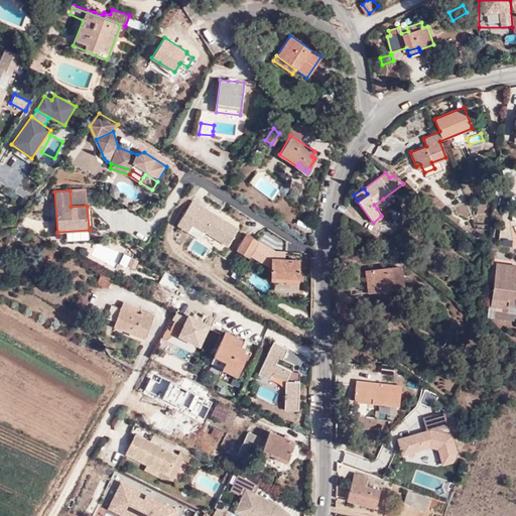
[(386,203),(383,199),(374,205),(377,209),(386,203)]
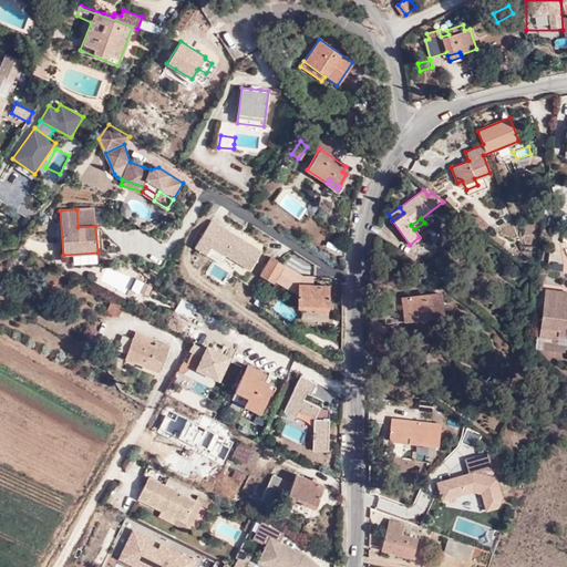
[(249,272),(263,248),(209,219),(196,244),(249,272)]
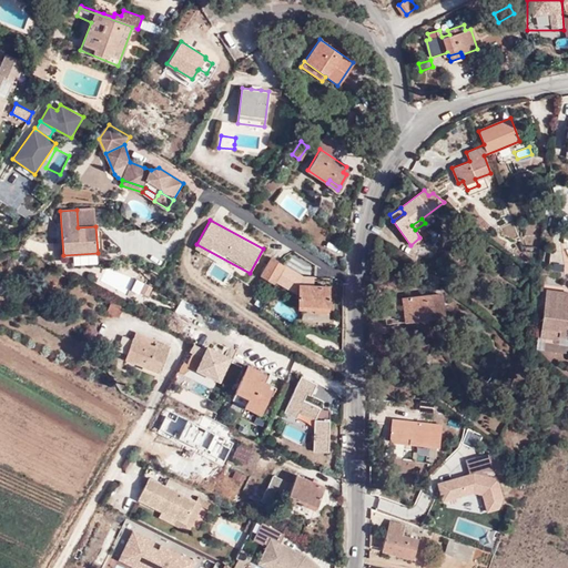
[(284,265),(270,256),(259,274),(273,283),(284,265)]
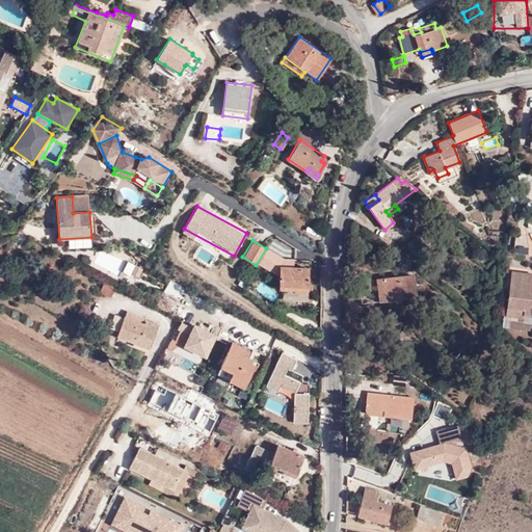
[(406,257),(415,263),(421,256),(413,249),(406,257)]
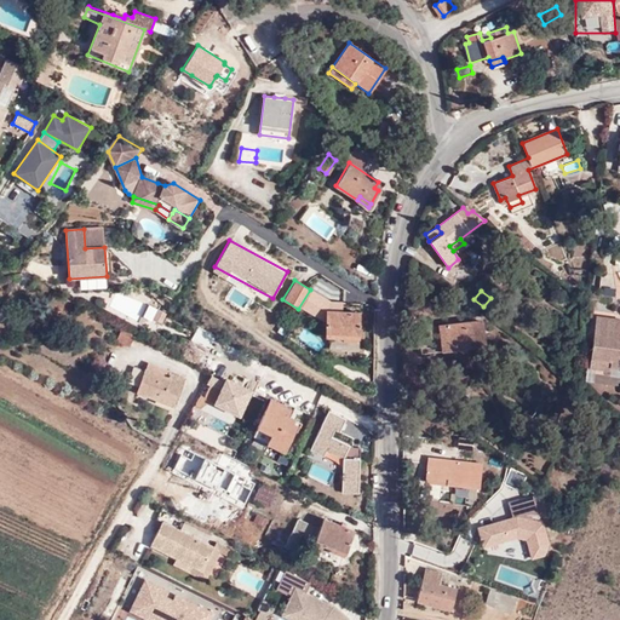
[(436,309),(452,306),(452,294),(435,297),(436,309)]
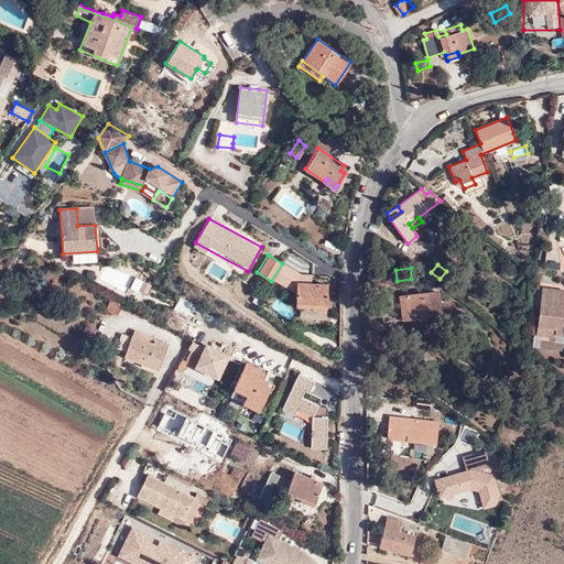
[(326,284),(297,282),(296,304),(325,306),(326,284)]
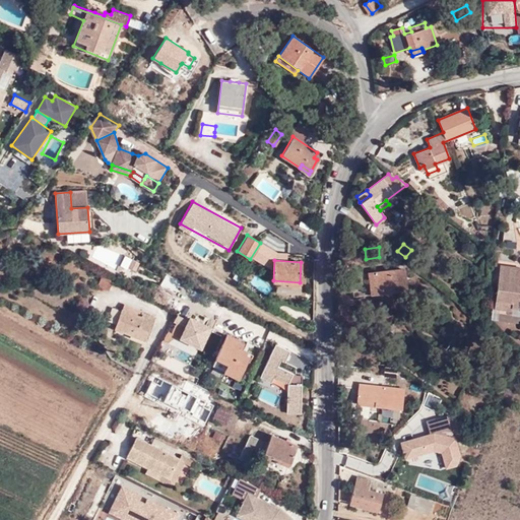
[(509,263),(500,262),(495,301),(510,303),(510,307),(519,308),(519,267),(509,266),(509,263)]
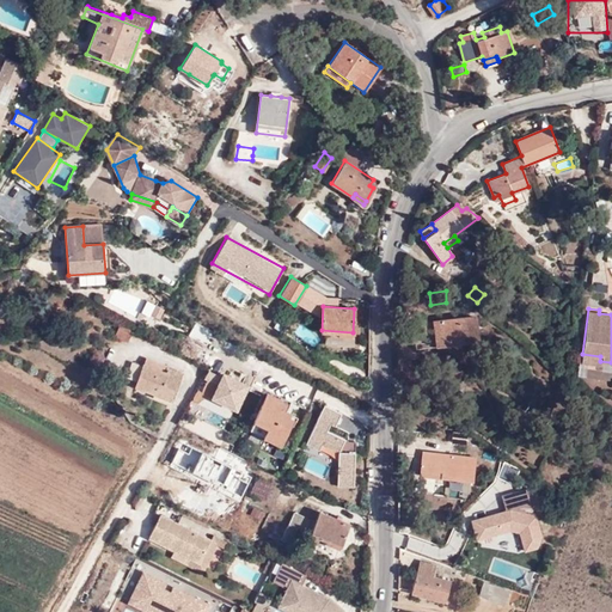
[(459,317),(463,343),(478,341),(476,316),(459,317)]
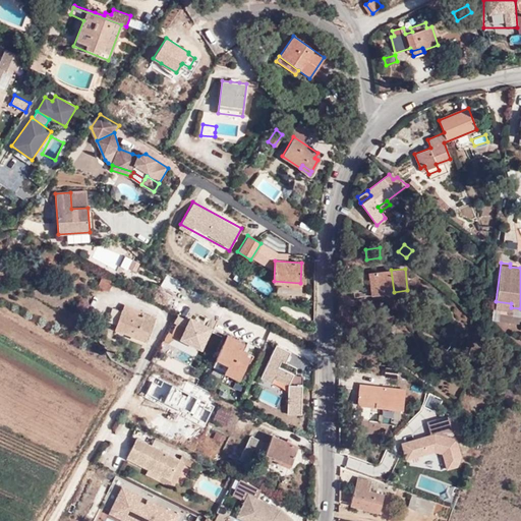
[(369,282),(370,295),(394,292),(391,270),(351,275),(352,284),(369,282)]
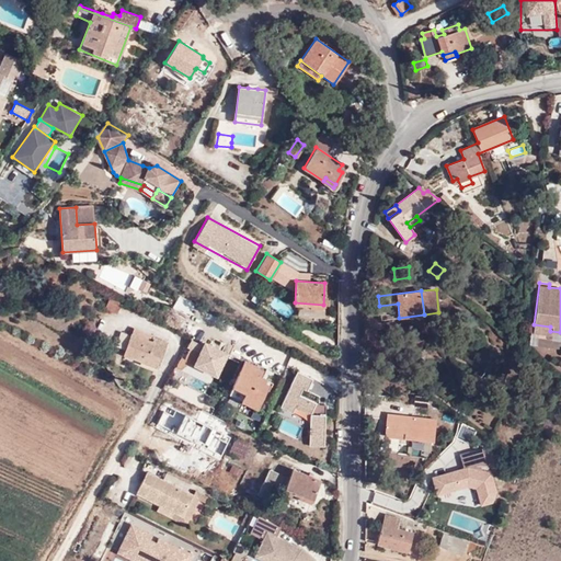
[(111,297),(105,308),(116,313),(122,302),(111,297)]
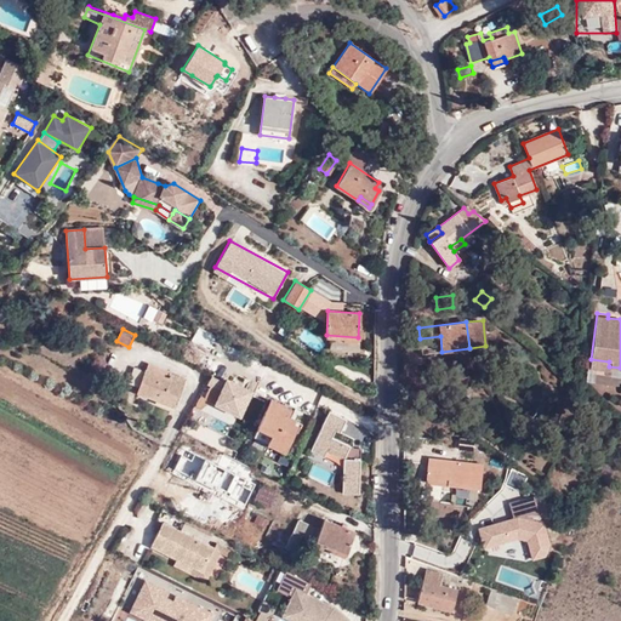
[(167,379),(169,374),(148,365),(146,370),(167,379)]
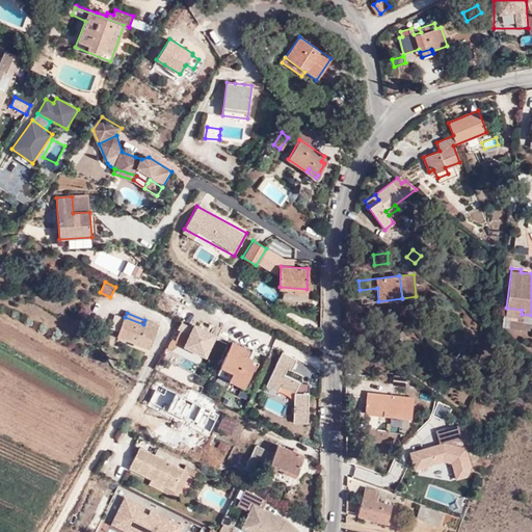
[(158,324),(144,320),(143,324),(125,317),(117,336),(149,348),(158,324)]
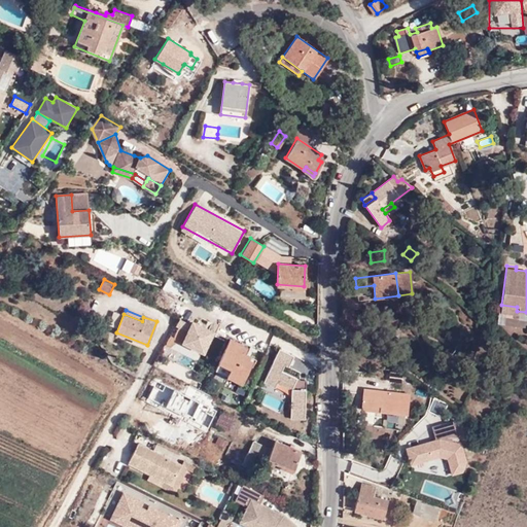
[(230,340),(218,362),(231,369),(227,377),(241,384),(252,361),(249,359),(251,356),(245,353),(247,348),(230,340)]
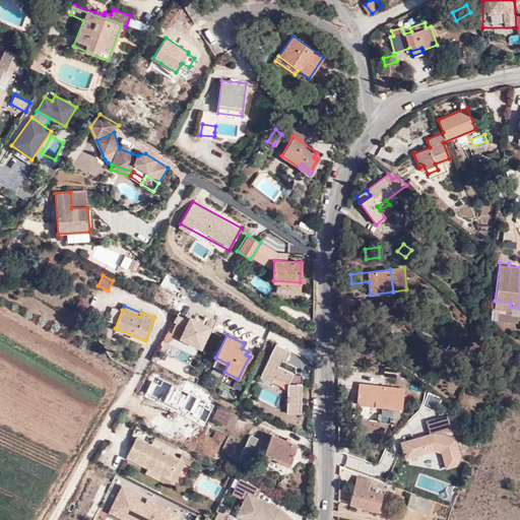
[(286,414),(302,414),(302,375),(270,363),(285,362),(290,349),(274,343),(264,369),(264,393),(263,396),(274,401),(278,401),(277,391),(278,390),(286,393),(286,414)]
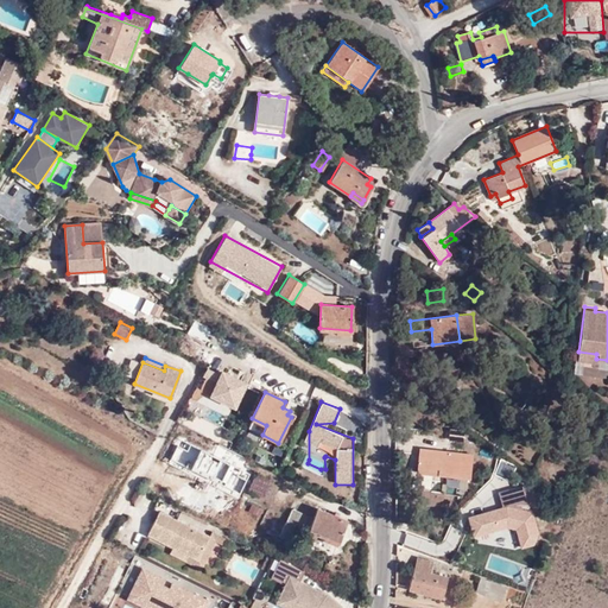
[(266,425),(252,418),(247,428),(263,435),(266,425)]
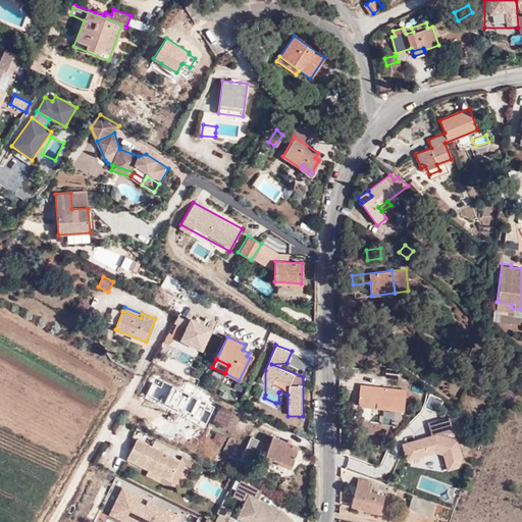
[(218,393),(236,401),(240,393),(222,385),(218,393)]
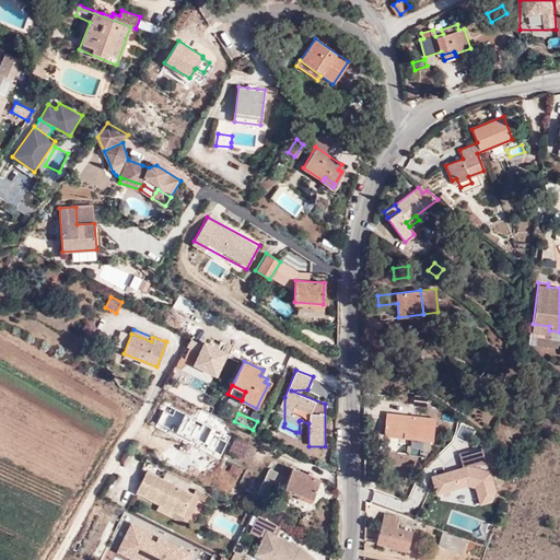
[(386,413),(384,432),(433,438),(435,419),(386,413)]
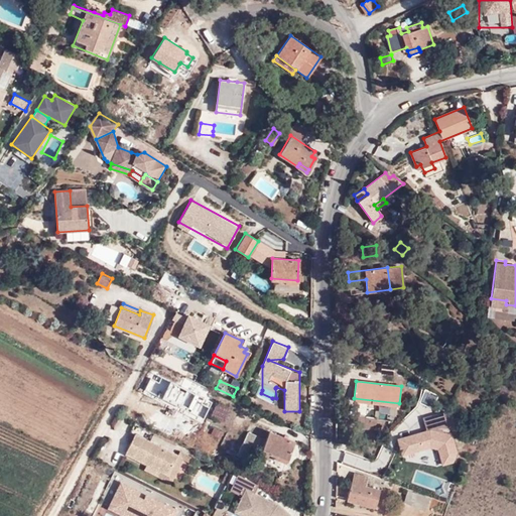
[(399,403),(354,398),(354,400),(398,406),(399,403)]
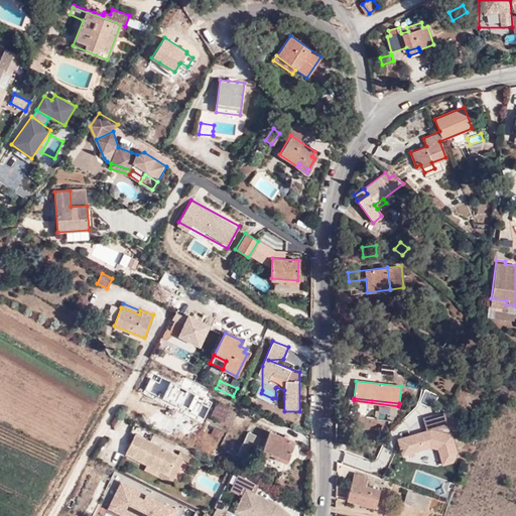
[(211,415),(226,421),(231,407),(216,402),(211,415)]
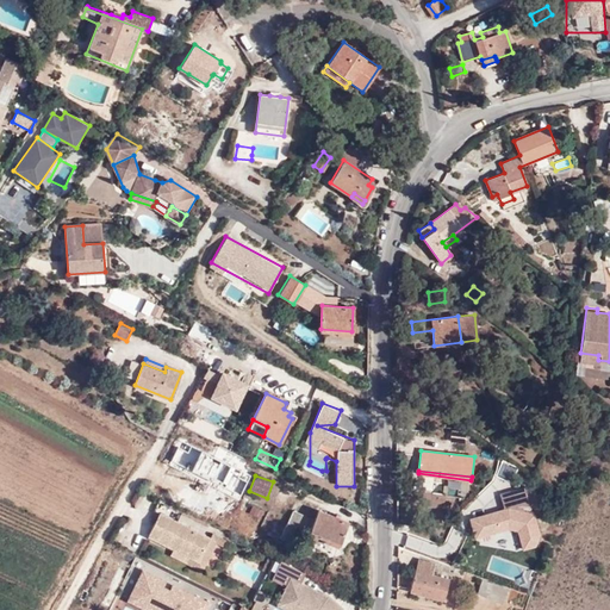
[(504,508),(470,517),(474,539),(516,528),(522,551),(542,545),(527,486),(500,492),(504,508)]
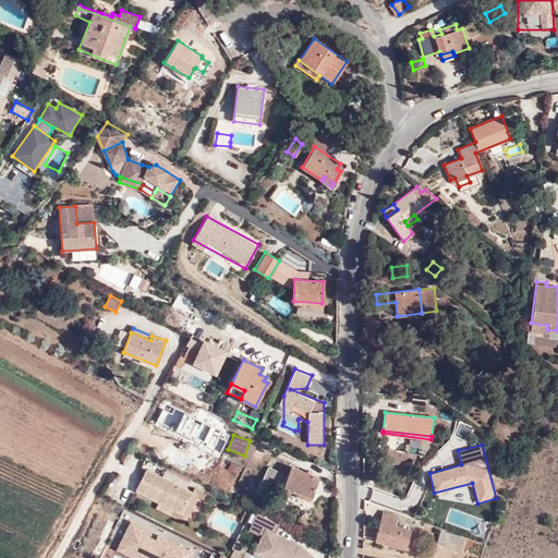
[(288,475),(269,466),(257,490),(270,496),(274,488),(278,489),(279,485),(283,486),(294,492),(311,498),(319,478),(291,466),(288,475)]
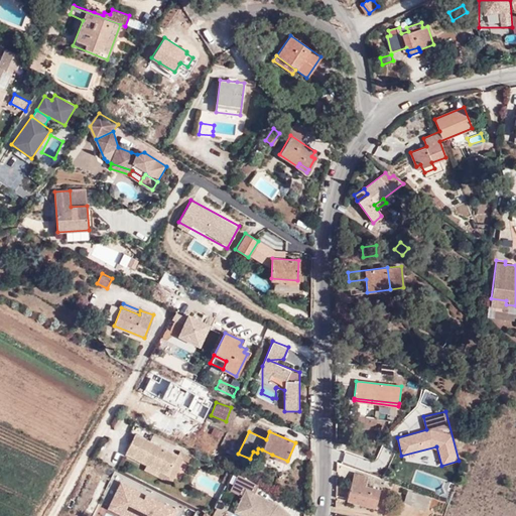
[(167,476),(177,456),(135,434),(126,454),(146,465),(167,476)]
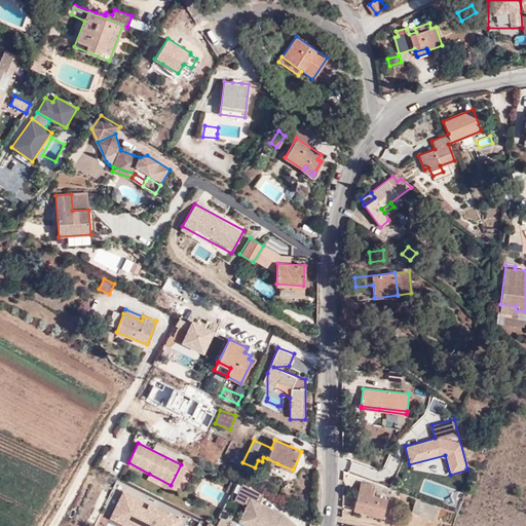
[(274,470),(277,463),(267,458),(265,463),(264,464),(274,470)]
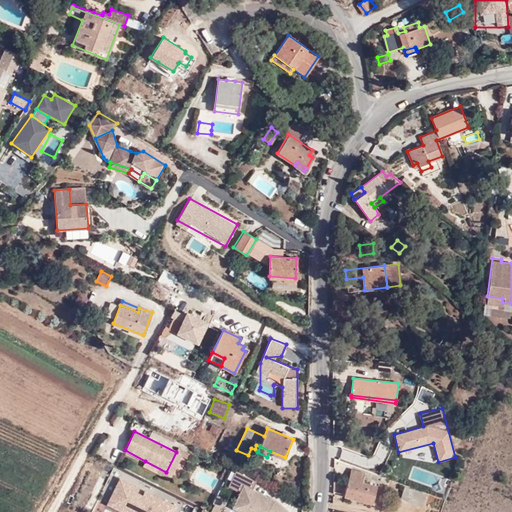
[(179,447),(176,452),(166,472),(145,461),(142,467),(169,480),(181,457),(187,459),(190,453),(179,447)]
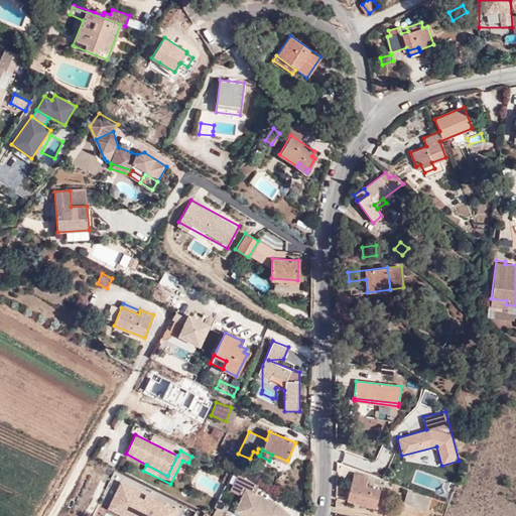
[(238,454),(232,466),(244,471),(250,459),(238,454)]
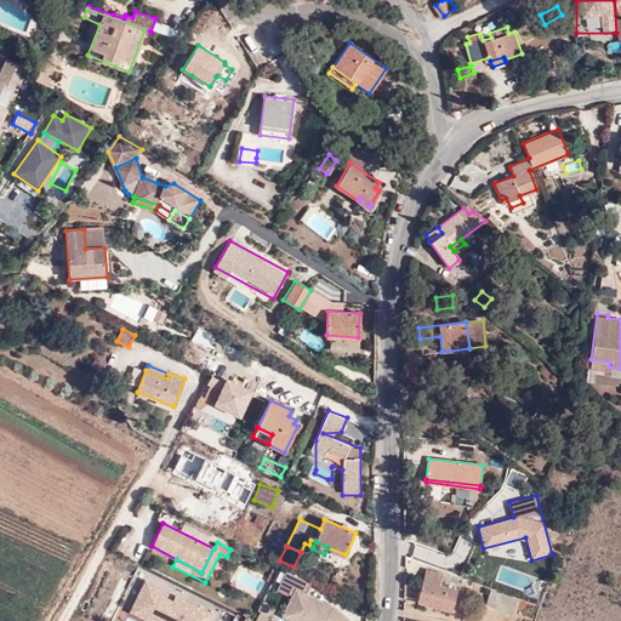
[(267,581),(272,584),(278,571),(273,569),(267,581)]
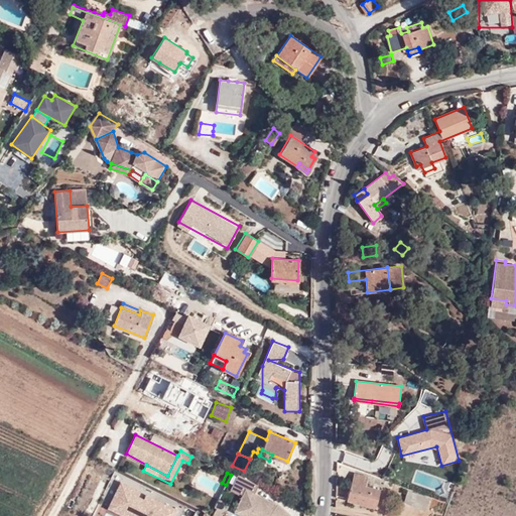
[(359,499),(358,503),(375,507),(379,490),(365,486),(368,477),(354,473),(348,495),(359,499)]
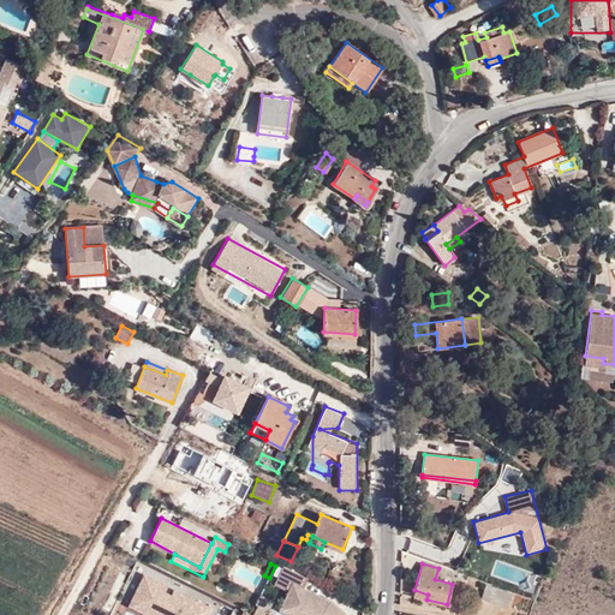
[(209,614),(214,607),(143,573),(127,608),(142,614),(209,614)]
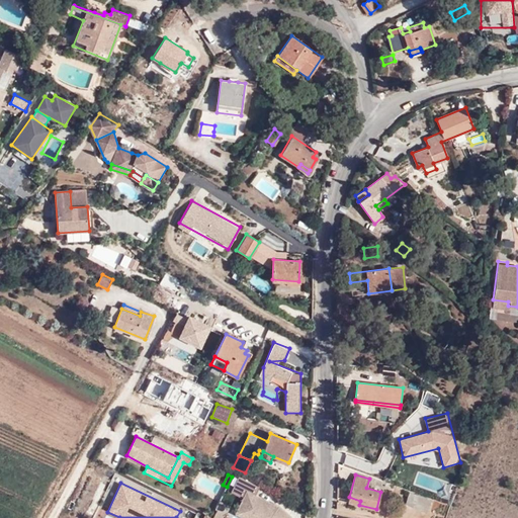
[(418,495),(409,492),(406,504),(414,506),(418,495)]
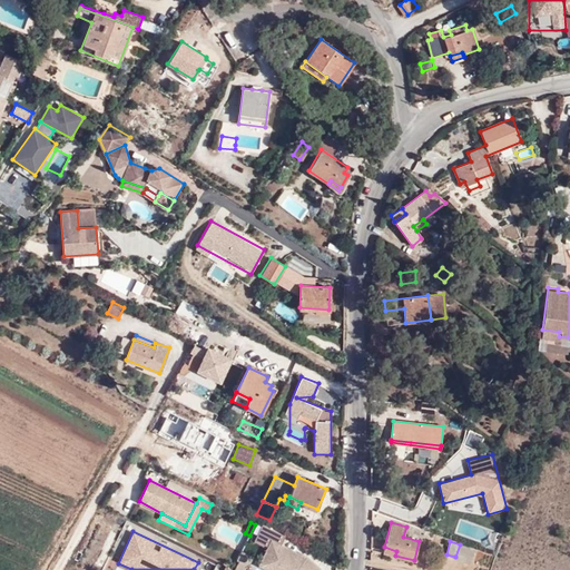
[(305,559),(272,542),(263,560),(283,569),(316,569),(317,569),(305,559)]
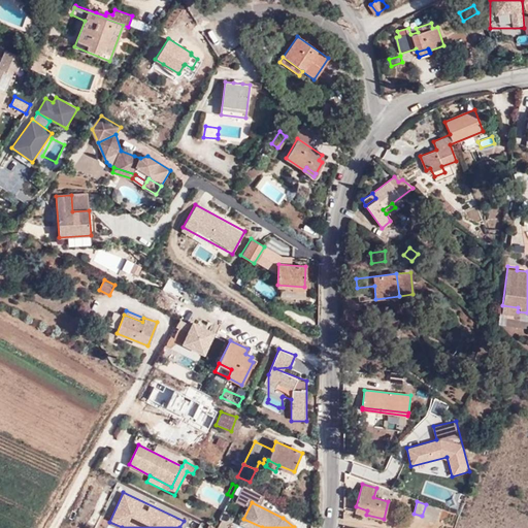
[(251,527),(262,527),(243,519),(241,523),(251,527)]
